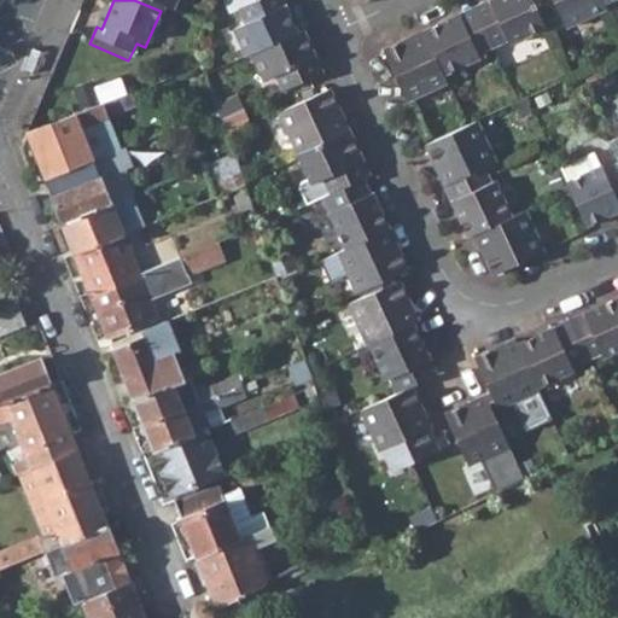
[(134,0),(161,11),(168,13),(173,0),(134,0)]
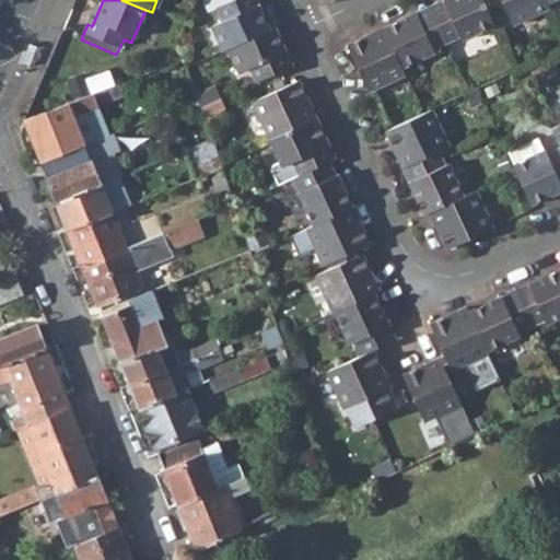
[(211,28),(222,53),(228,50),(267,33),(252,0),(236,0),(214,11),(221,24),(211,28)]
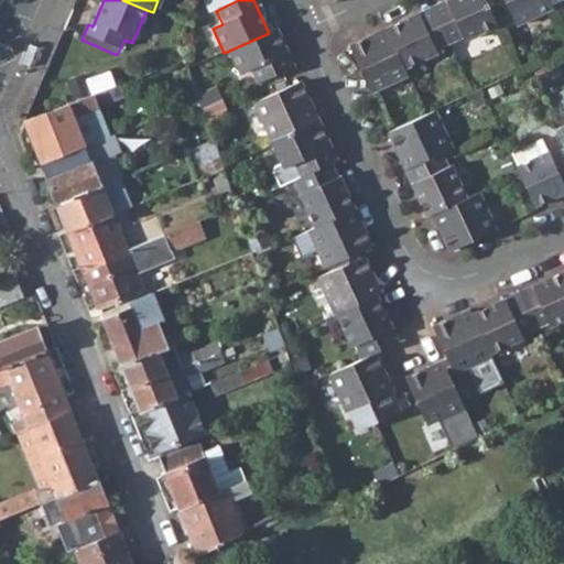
[(445,0),(429,8),(444,42),(458,36),(459,40),(492,23),(480,0),(445,0)]
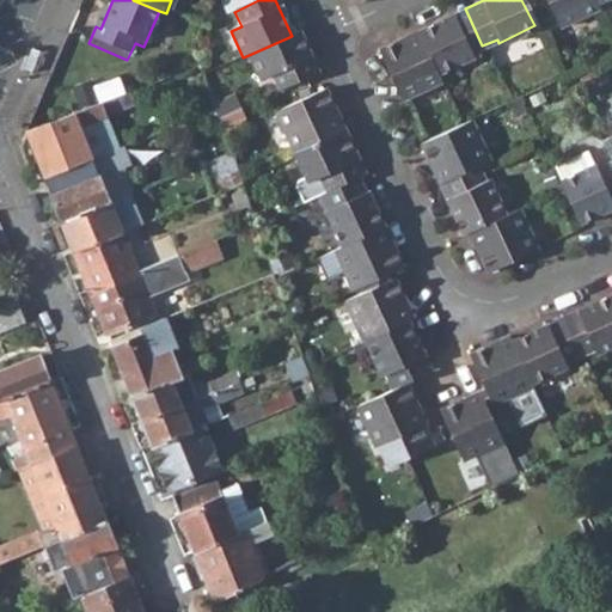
[(540,0),(555,29),(594,10),(589,0),(540,0)]
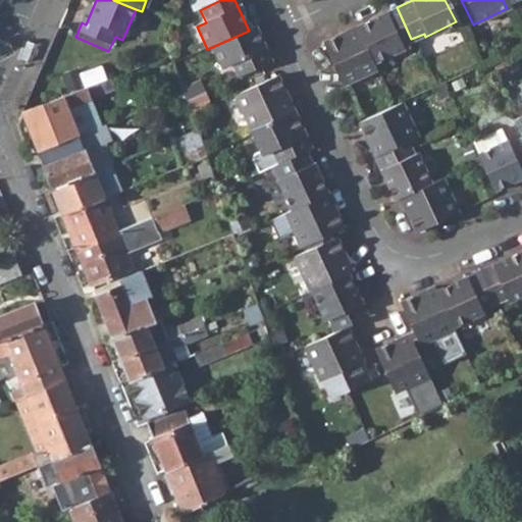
[(354,28),(370,63),(400,48),(399,45),(411,39),(397,7),(354,28)]
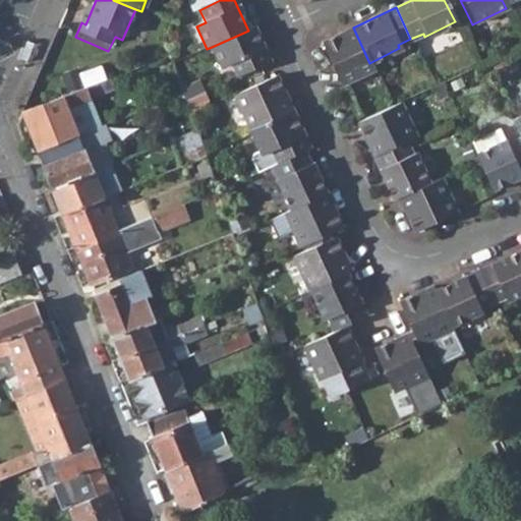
[(87,10),(81,22),(85,24),(91,12),(87,10)]
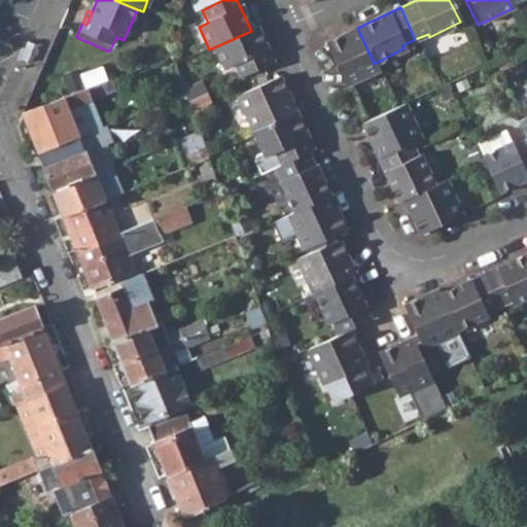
[(251,31),(214,47),(225,71),(235,67),(241,79),(275,64),(257,28),(251,31)]
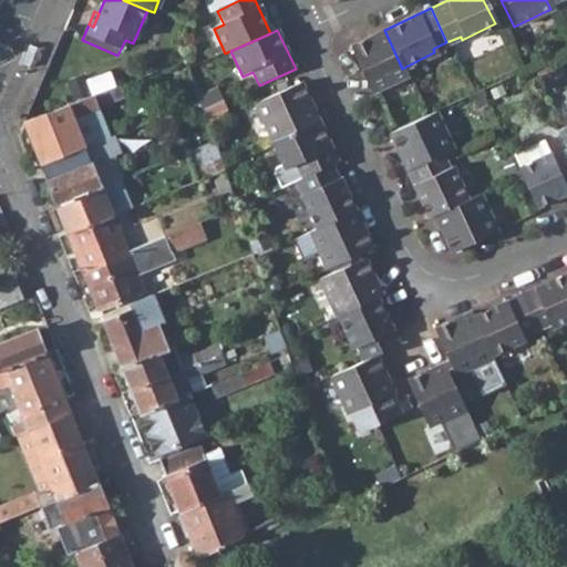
[(349,47),(370,92),(406,76),(402,69),(384,30),(349,47)]
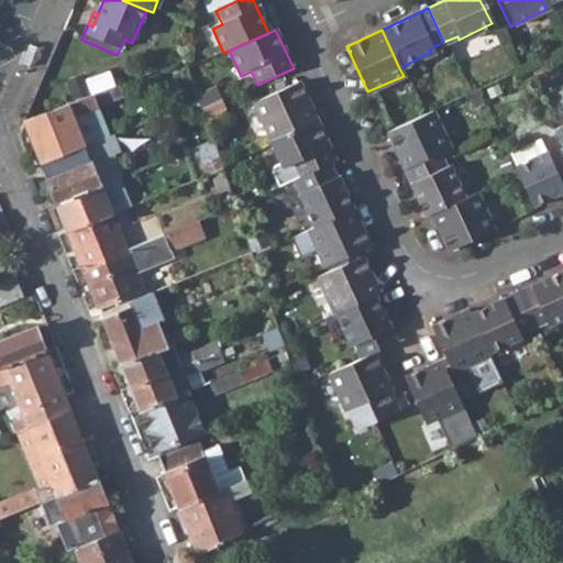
[(28,43),(19,63),(29,67),(37,46),(33,44),(28,43)]
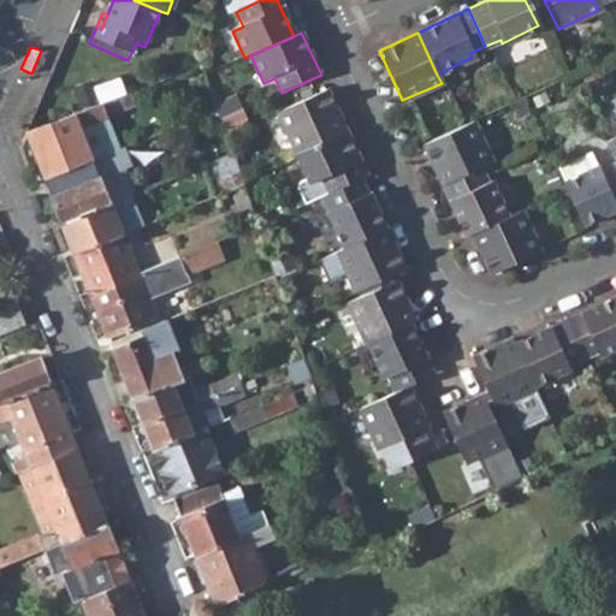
[(278,113),(297,155),(348,131),(327,89),(278,113)]
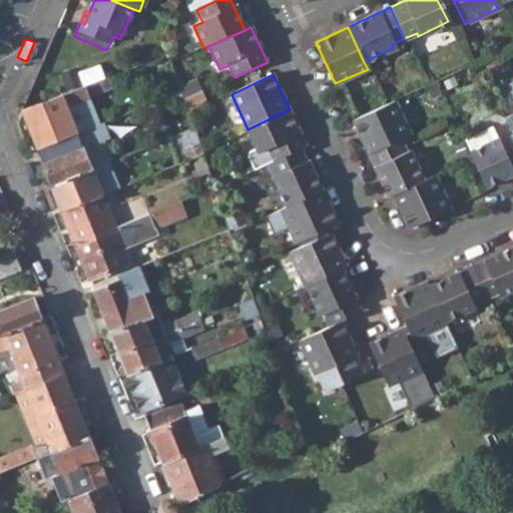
[(107,77),(97,81),(102,91),(111,87),(107,77)]
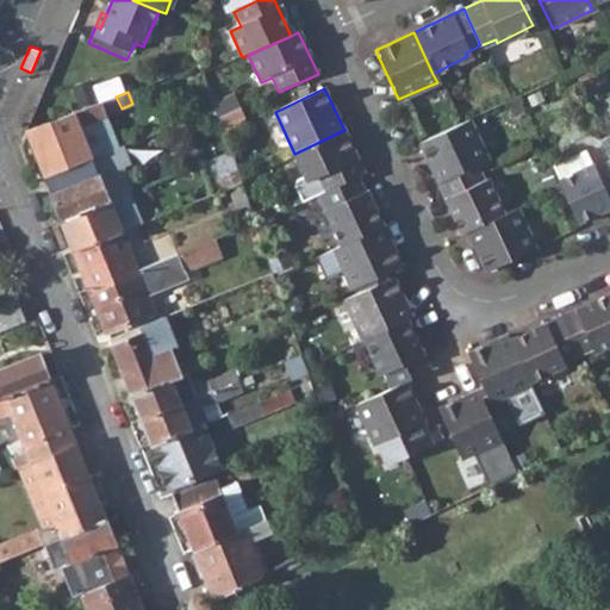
[(217,109),(221,119),(246,107),(240,94),(216,105),(217,109)]
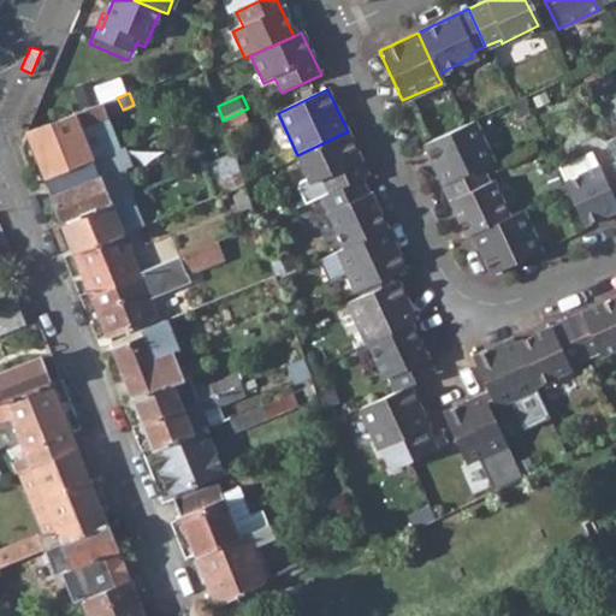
[(45,175),(72,164),(64,143),(84,135),(82,125),(123,110),(117,98),(27,132),(45,175)]
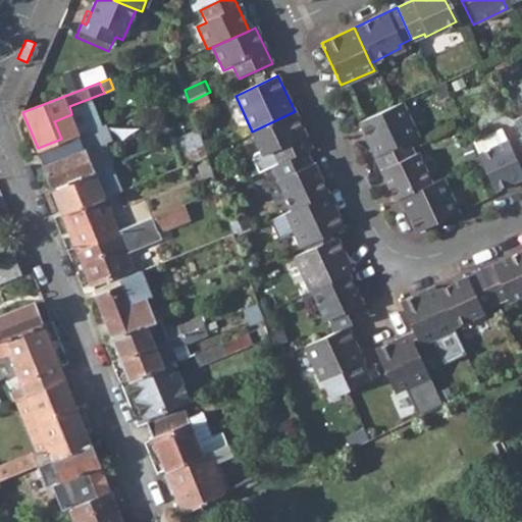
[(170,99),(184,135),(199,129),(189,102),(186,93),(170,99)]
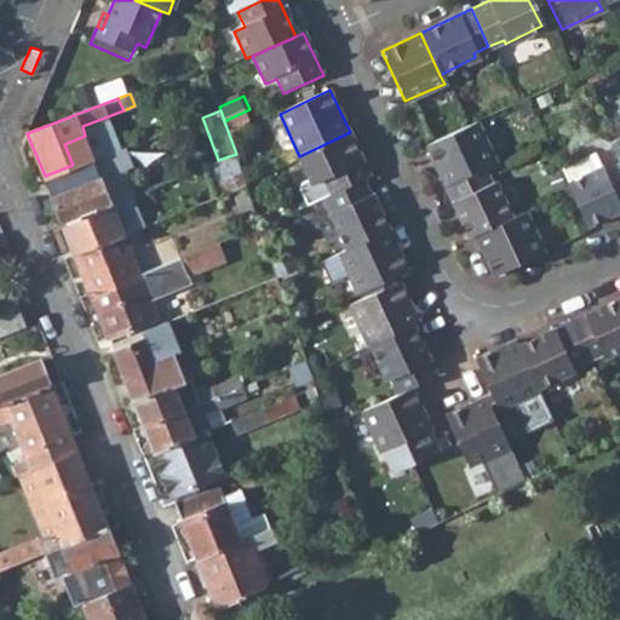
[(424,144),(443,185),(482,167),(497,161),(476,120),(424,144)]
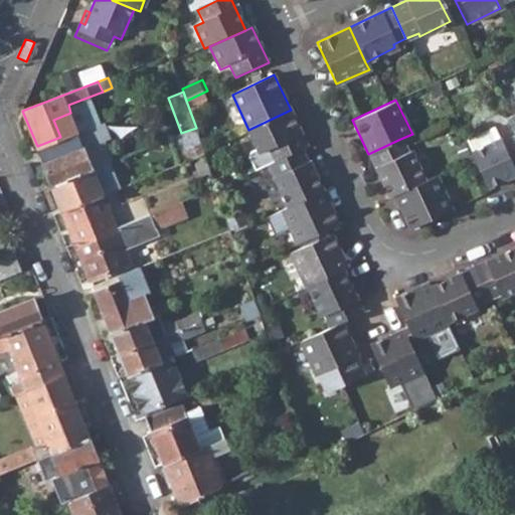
[(291,110),(248,130),(259,151),(251,154),(250,159),(256,173),(273,165),(303,151),(309,148),(291,110)]
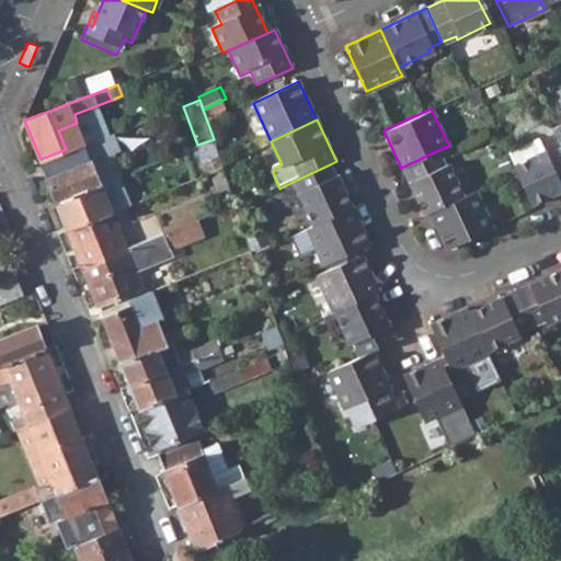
[(66,149),(67,152),(87,146),(77,123),(58,130),(66,149)]
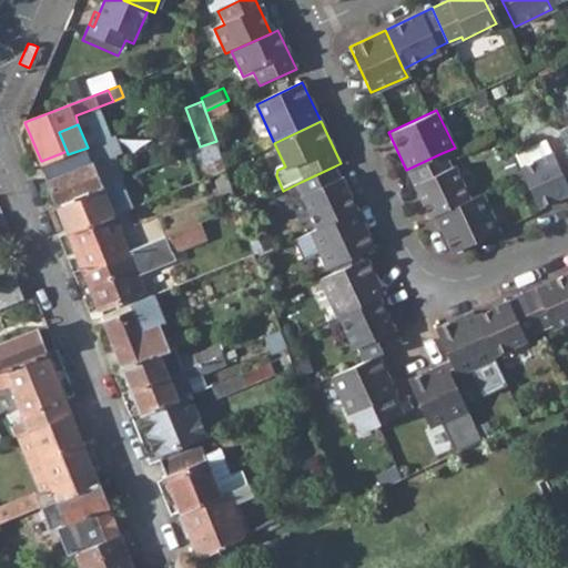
[(567,124),(557,131),(566,150),(567,154),(567,124)]
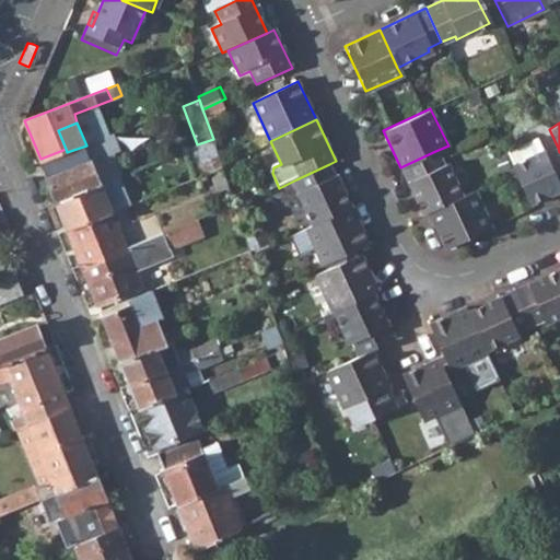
[(58,202),(101,184),(90,155),(112,147),(107,136),(86,146),(67,152),(42,163),(58,202)]
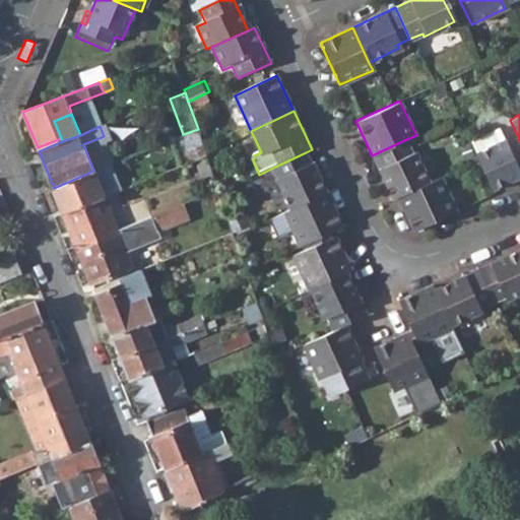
[(476,152),(503,140),(498,128),(470,141),(476,152)]
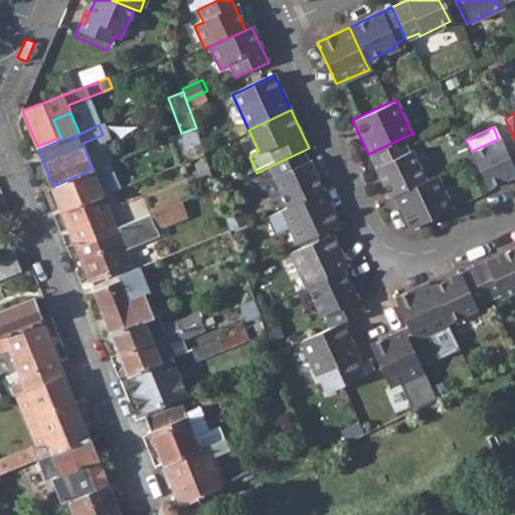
[(171,138),(180,164),(194,159),(205,154),(204,151),(196,128),(181,133),(171,138)]
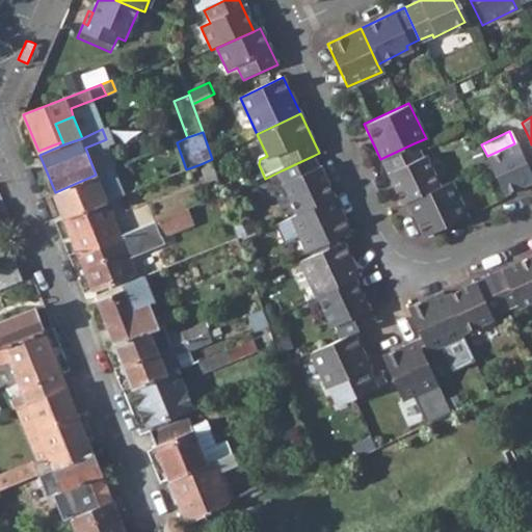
[(531,144),(530,140),(517,145),(516,142),(514,143),(487,156),(485,157),(502,193),(531,179),(531,144)]
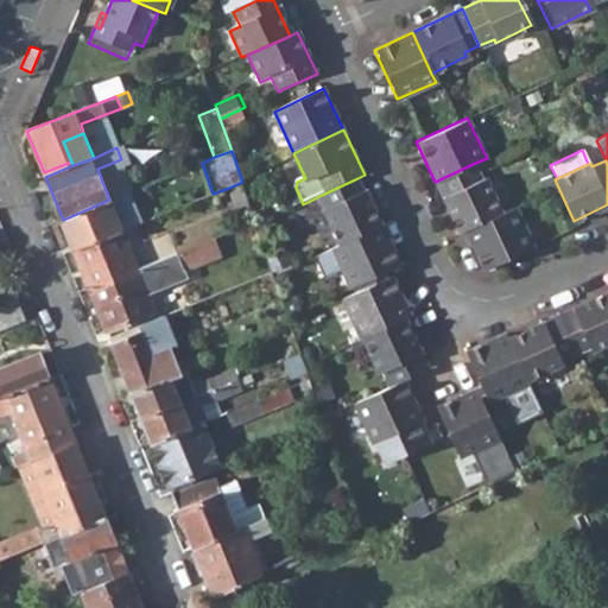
[(435,182),(458,233),(462,232),(463,232),(501,214),(485,178),(481,181),(473,164),(435,182)]
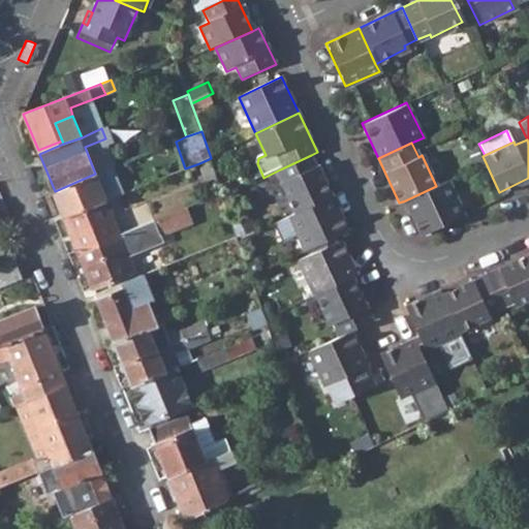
[(280,169),(300,214),(334,197),(319,166),(317,166),(311,155),(280,169)]
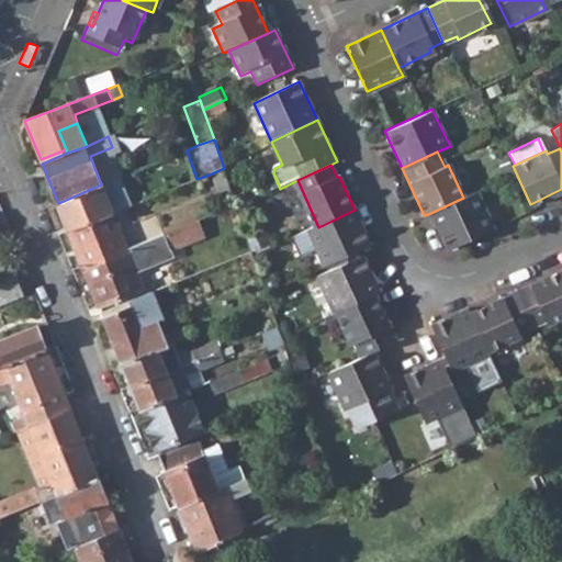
[(224,168),(212,173),(224,209),(236,204),(224,168)]
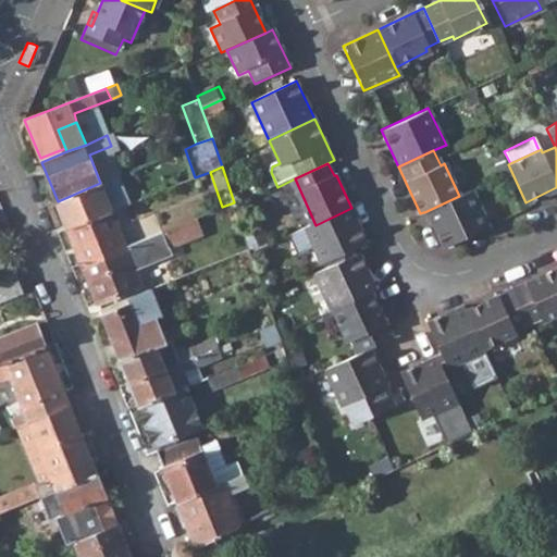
[(58,201),(69,229),(111,211),(113,210),(110,203),(130,195),(121,175),(100,183),(58,201)]
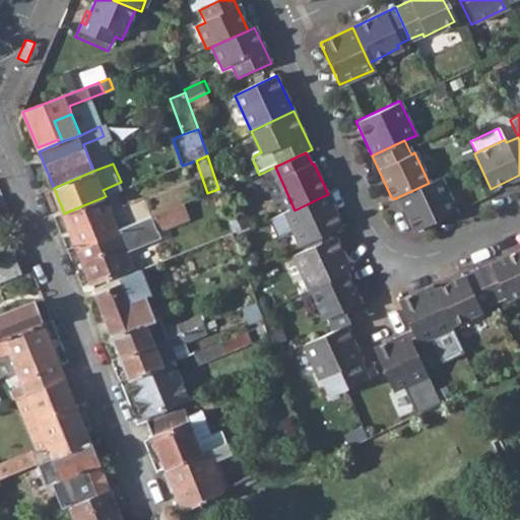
[(396,198),(412,232),(451,213),(455,210),(440,178),(429,183),(396,198)]
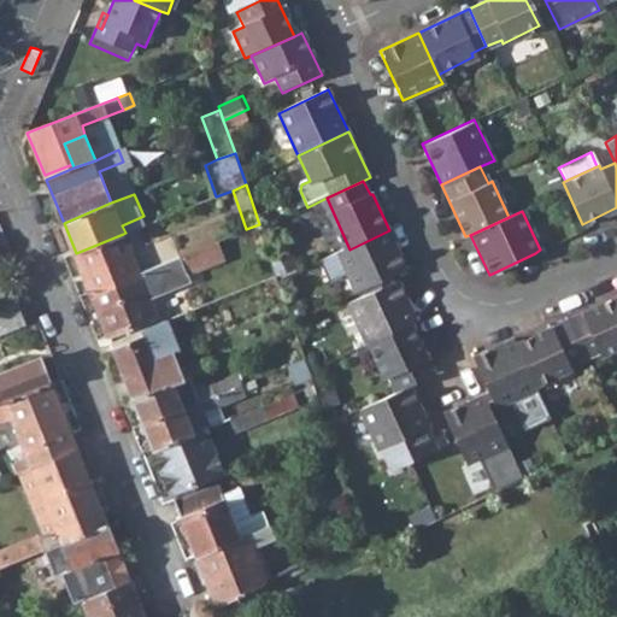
[(340,253),(359,294),(397,276),(407,271),(389,230),(350,250),(340,253)]
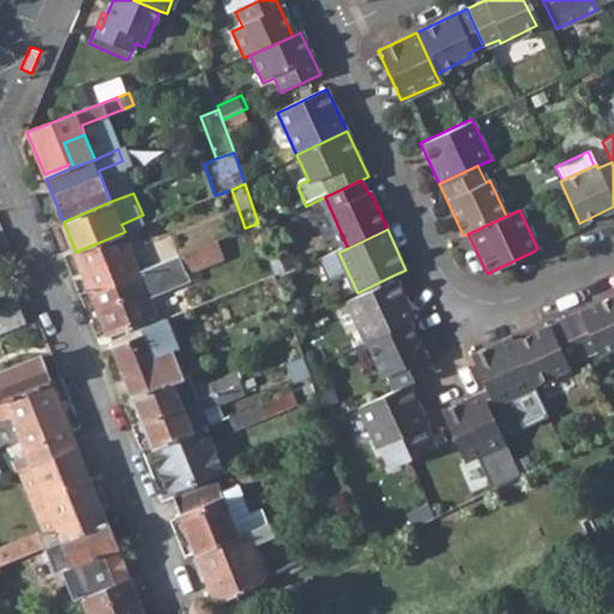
[(91,292),(148,269),(144,260),(136,264),(122,233),(76,252),(91,292)]
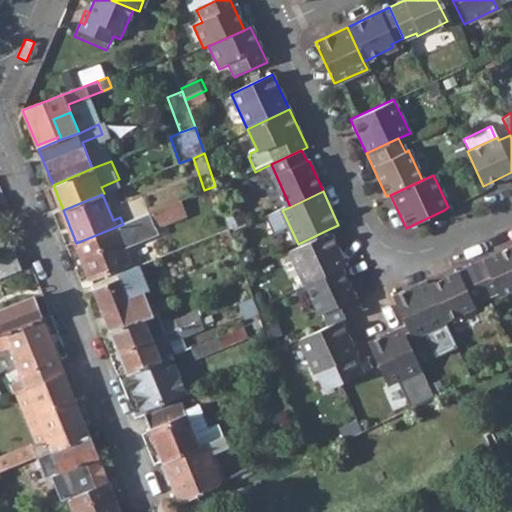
[(124,206),(129,221),(150,212),(144,197),(124,206)]
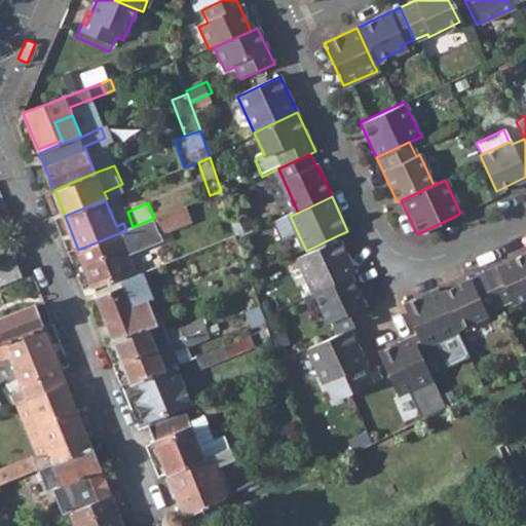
[(78,250),(94,287),(134,270),(127,256),(163,240),(161,234),(186,224),(180,208),(154,218),(133,227),(126,230),(78,250)]
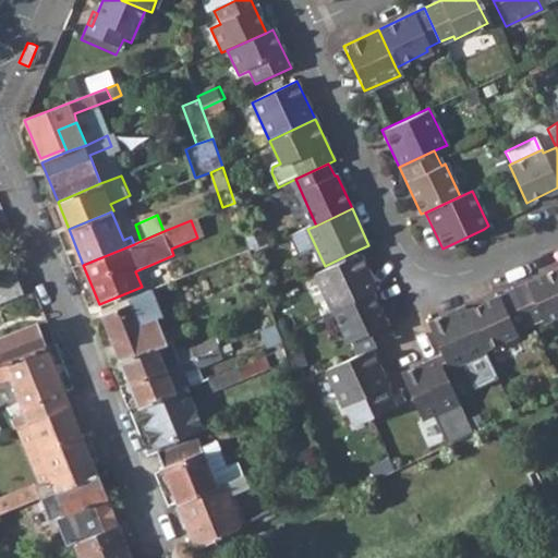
[(241,252),(249,271),(257,268),(250,249),(241,252)]
